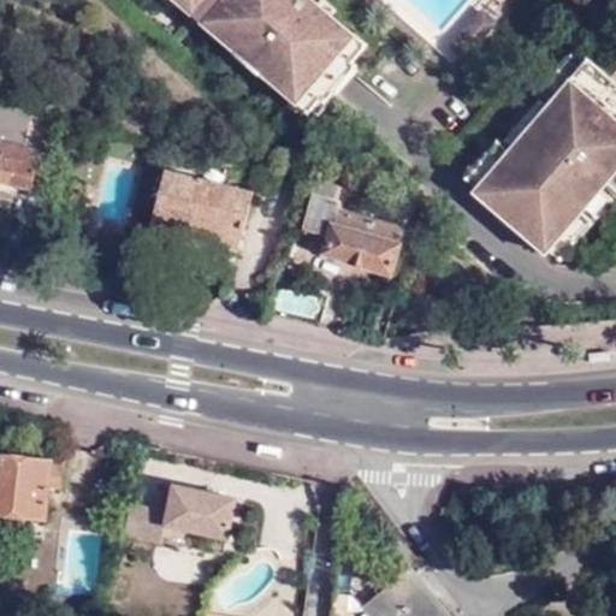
[(315,101),(197,0),(173,0),(295,105),(304,113),(309,108),(315,101)]
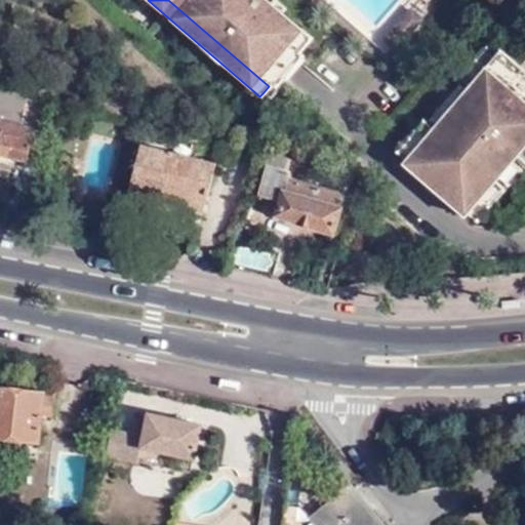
[(168,0),(269,86),(298,51),(310,38),(266,0),(168,0)]
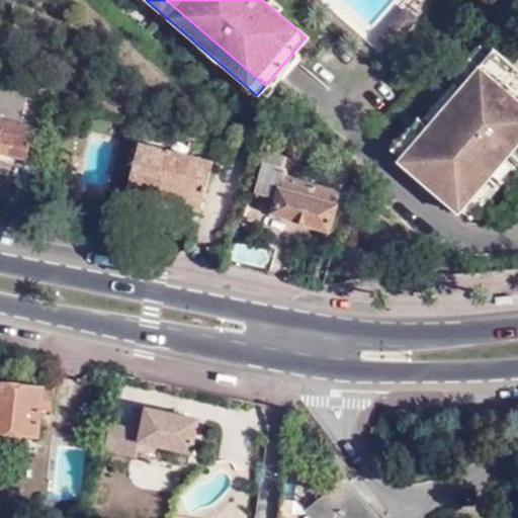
[(403,0),(374,33),(389,47),(420,10),(408,0),(403,0)]
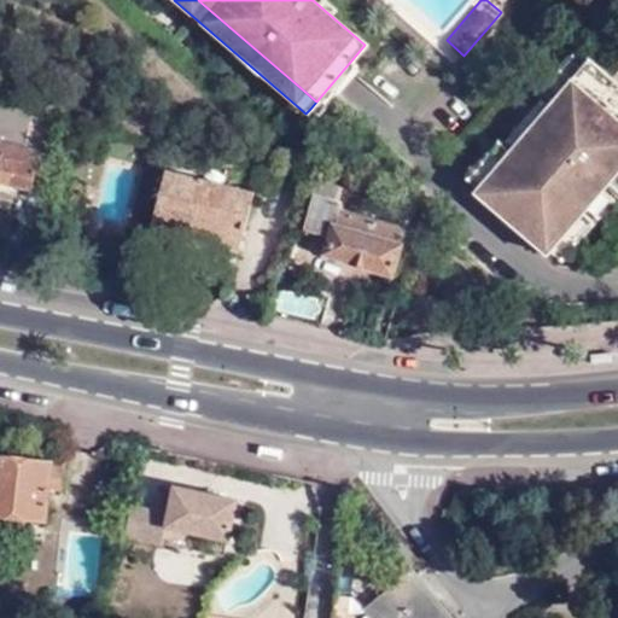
[(472,187),(583,59),(572,48),(537,89),(542,94),(501,141),(495,135),(460,176),(472,187)]
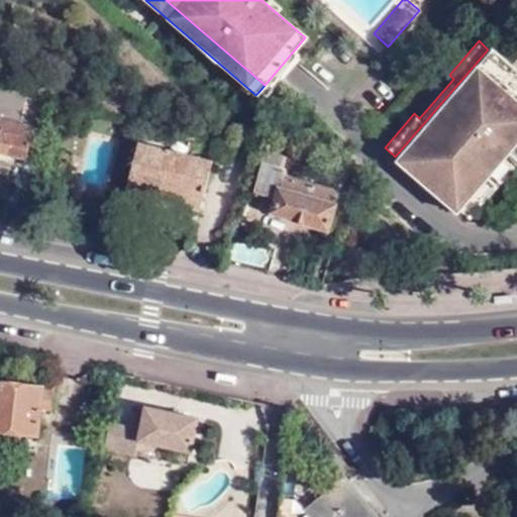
[(393,160),(455,214),(458,211),(504,158),(508,153),(516,142),(516,69),(491,46),(488,49),(395,157),(393,160)]
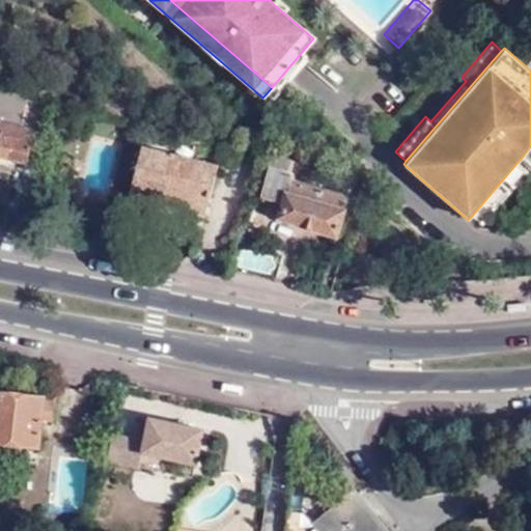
[(308,57),(302,52),(272,87),(267,93),(273,99),(308,57)]
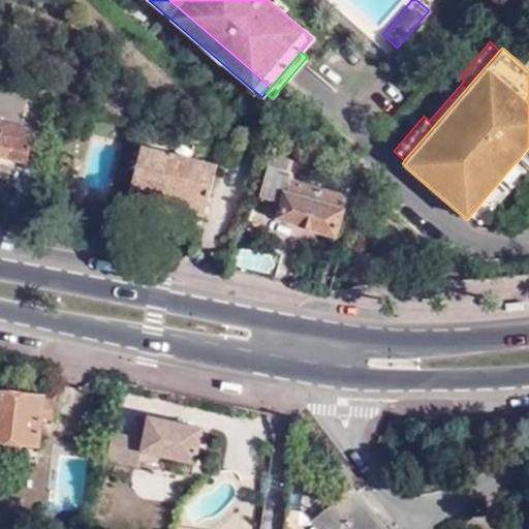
[(0,154),(28,161),(34,137),(35,131),(36,128),(0,120),(0,154)]
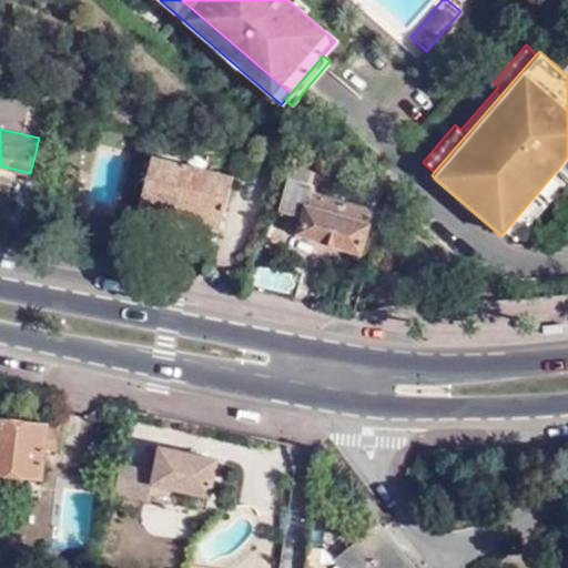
[(38,141),(37,148),(44,150),(47,142),(38,141)]
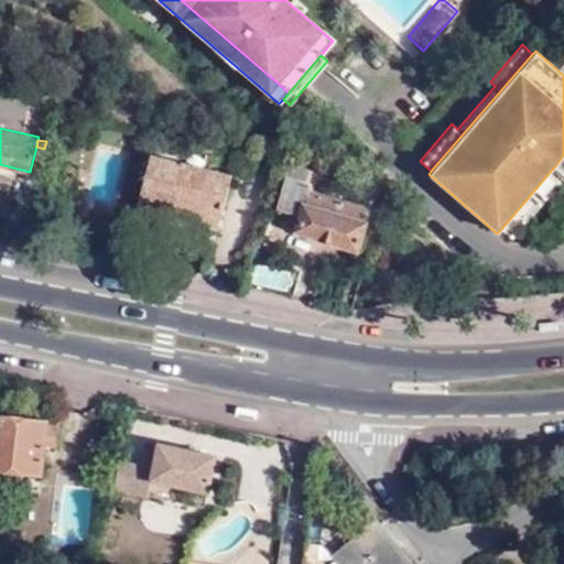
[(139,206),(173,215),(176,205),(197,210),(196,216),(223,221),(235,176),(152,153),(139,206)]
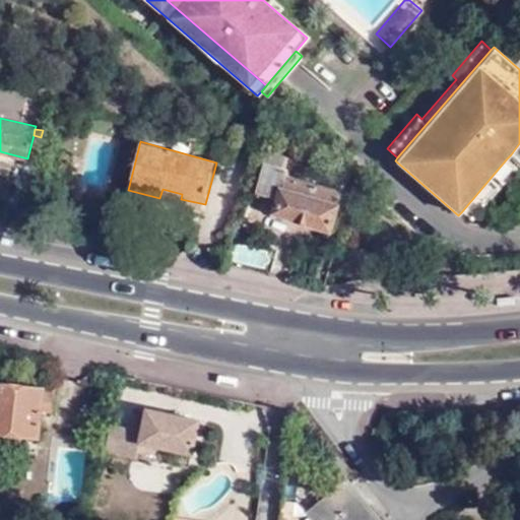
[(519,143),(511,154),(519,161),(519,160),(519,143)]
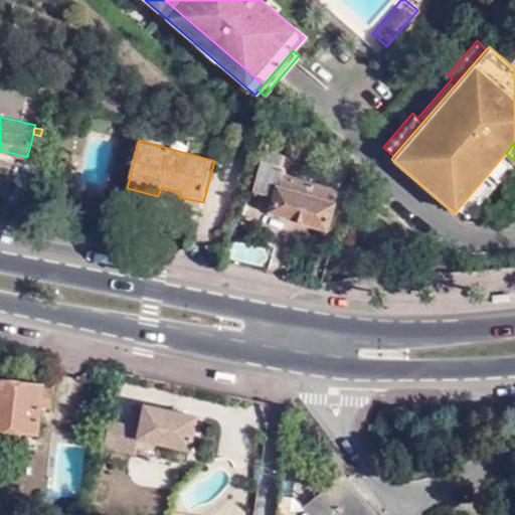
[(283,167),(285,155),(266,151),(263,162),(283,167)]
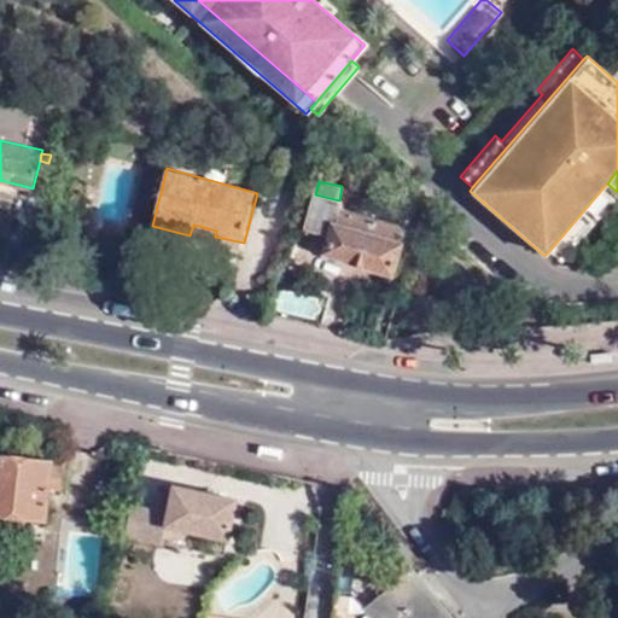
[(573,244),(613,198),(602,188),(548,252),(560,262),(575,245),(573,244)]
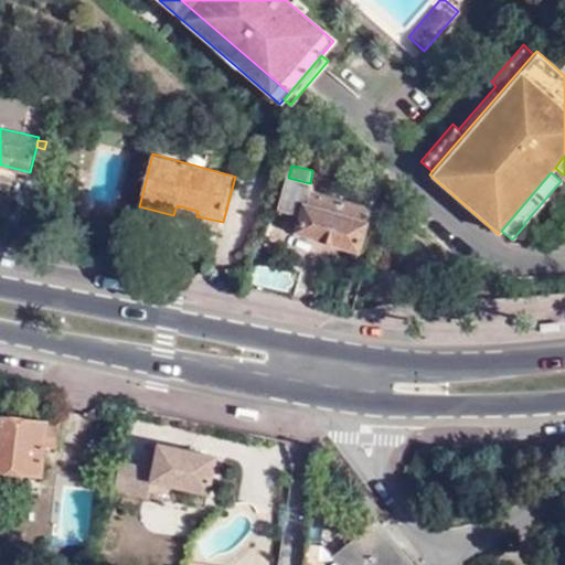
[(315,183),(310,183),(288,178),(281,203),(277,211),(304,217),(299,233),(361,247),(372,205),(312,190),(315,183)]
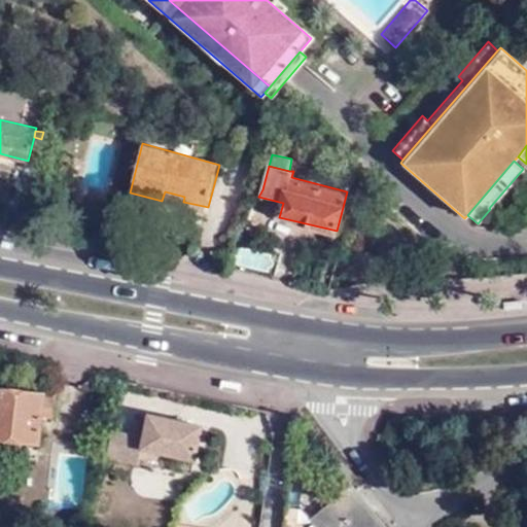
[(165,191),(162,201),(207,214),(208,207),(183,202),(184,197),(165,191)]
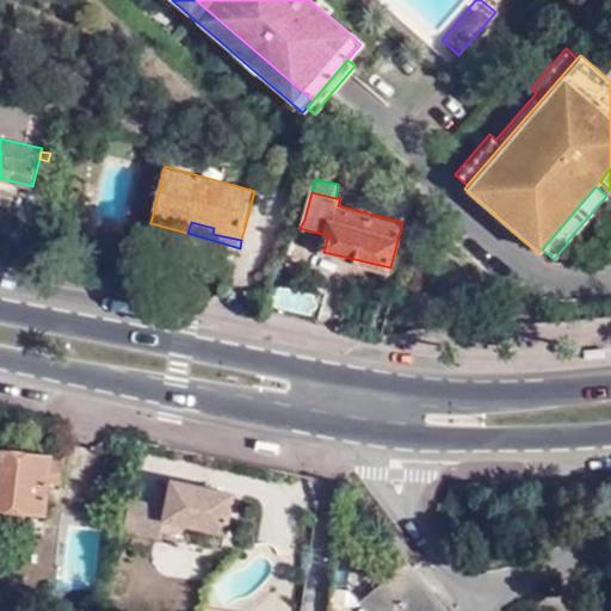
[(50,481),(53,462),(53,458),(0,450),(0,511),(45,518),(50,481)]
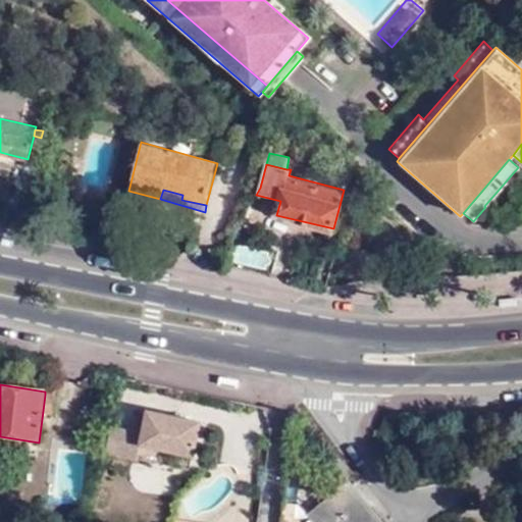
[(53,413),(55,396),(45,395),(43,411),(53,413)]
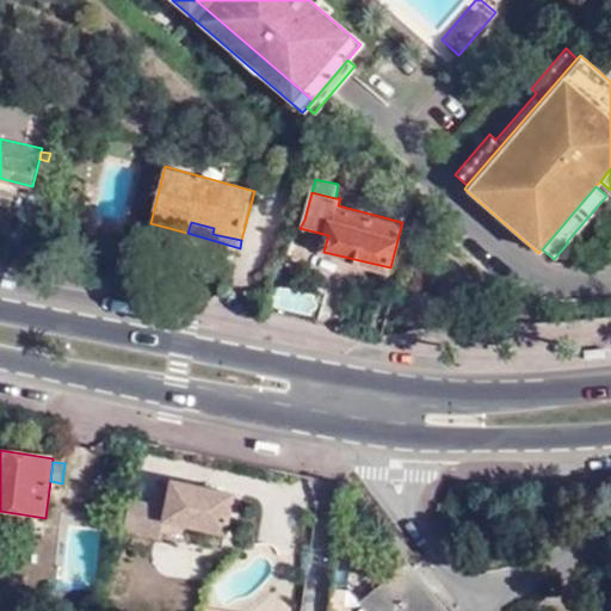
[(160,531),(164,513),(224,526),(233,487),(172,475),(166,503),(134,495),(129,519),(128,525),(160,531)]
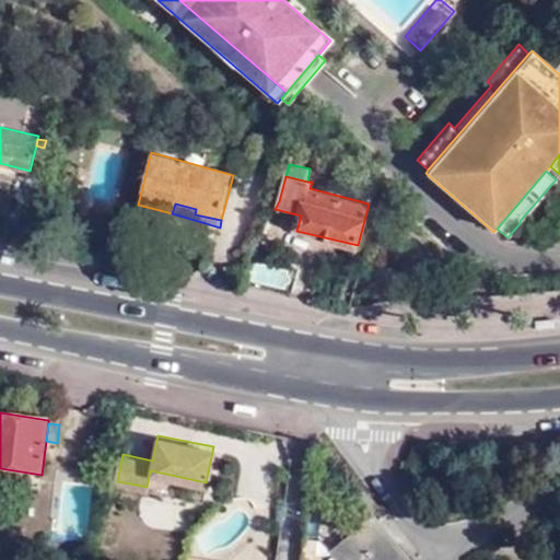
[(118,476),(123,454),(118,454),(113,480),(117,481),(118,476)]
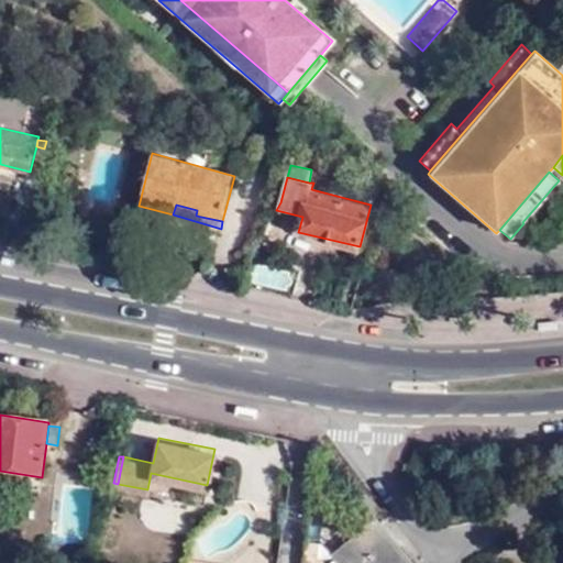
[(321,522),(307,520),(307,530),(320,532),(321,522)]
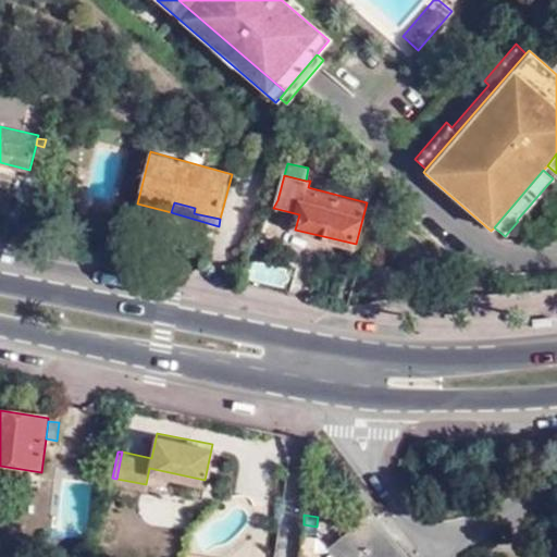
[(400,556),(404,555),(371,516),(336,545),(346,556),(400,556)]
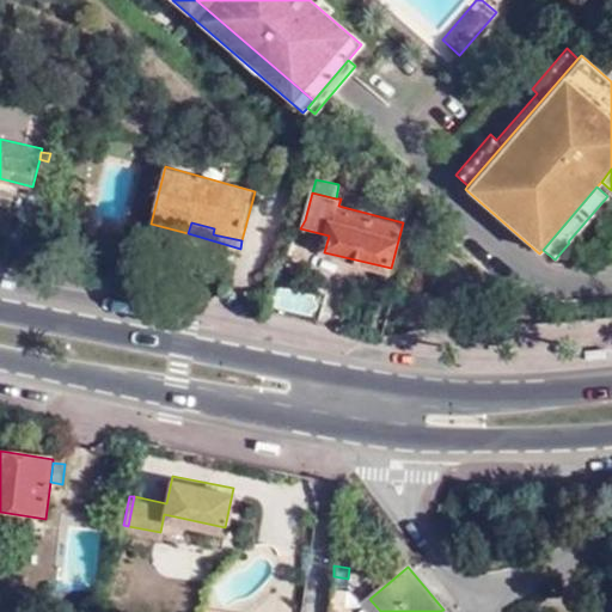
[(331,583),(328,611),(350,611),(352,606),(344,605),(346,586),(331,583)]
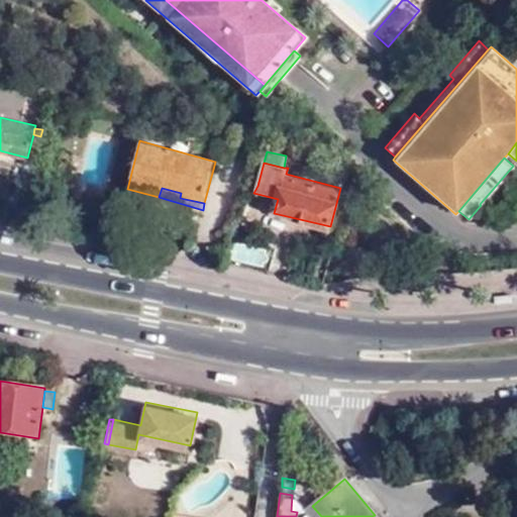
All buildings are outlined.
